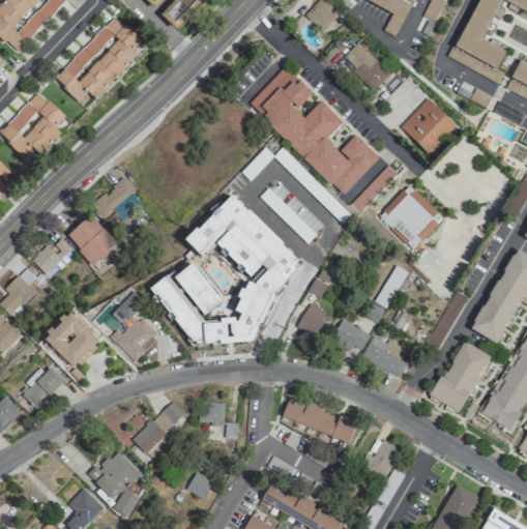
[(0,34),(16,51),(67,0),(4,0),(0,4),(0,15),(0,16),(0,15),(0,34)]
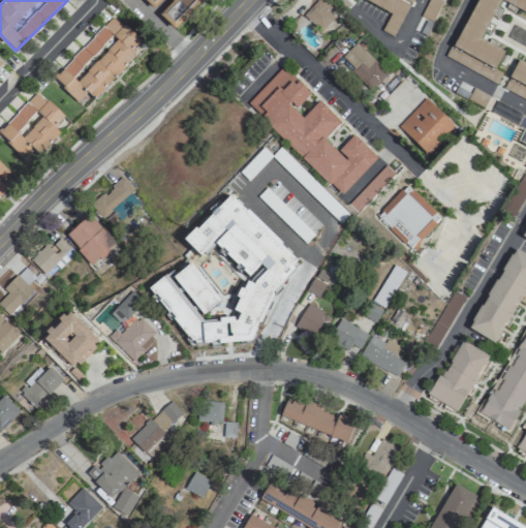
[(177,29),(205,0),(148,0),(156,7),(162,0),(171,0),(174,2),(162,14),(177,29)]
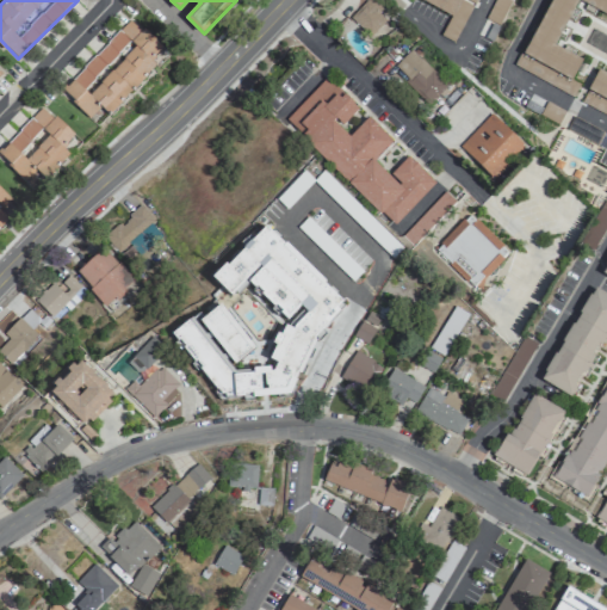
[(381,12),(385,7),(378,0),(367,0),(353,17),(373,36),(389,19),(381,12)]
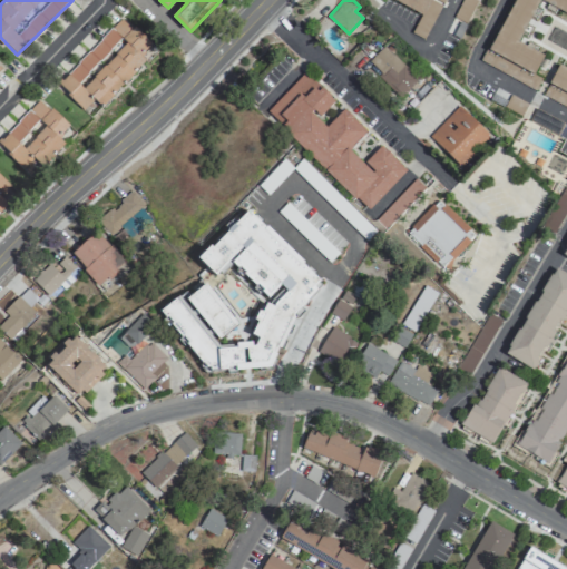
[(397,0),(423,12),(414,32),(428,39),(446,0),(397,0)]
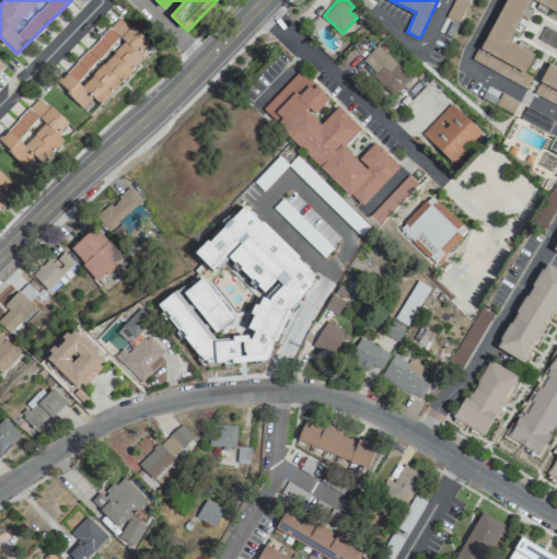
[(530,86),(535,76),(528,72),(536,54),(512,43),(531,1),(556,13),(556,0),(507,0),(478,63),(530,86)]
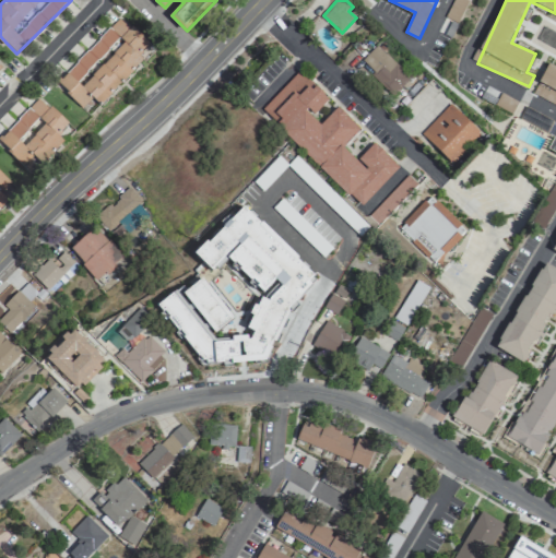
[(59,85),(93,115),(153,45),(119,15),(59,85)]
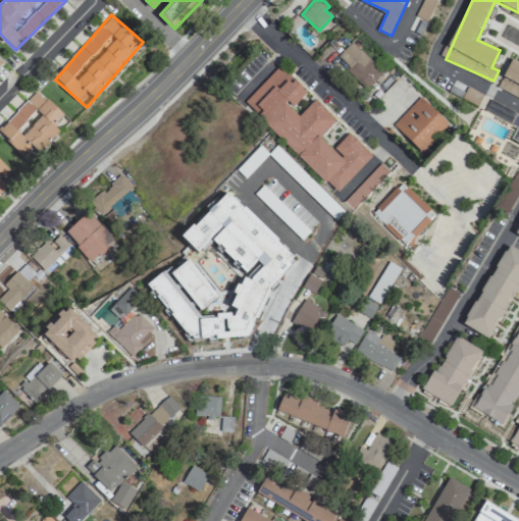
[(383,72),(355,41),(339,56),(368,87),(383,72)]
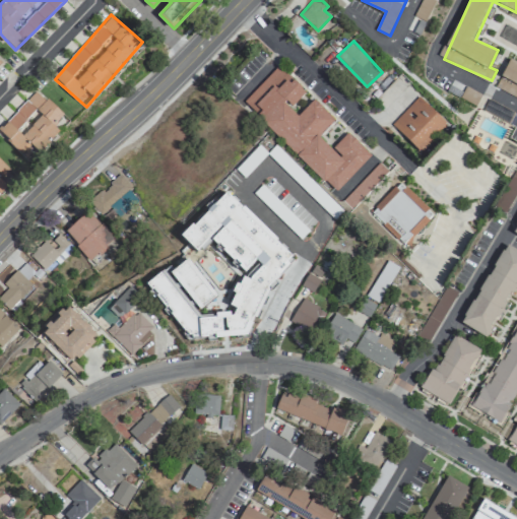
[(516,62),(510,59),(497,87),(516,96),(516,62)]
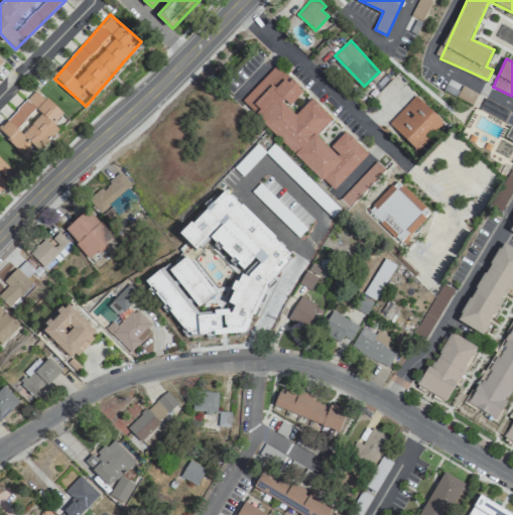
[(370,153),(347,131),(331,148),(317,135),(334,118),(313,99),(297,115),(289,108),(305,91),(277,65),(243,102),(336,189),(370,153)]
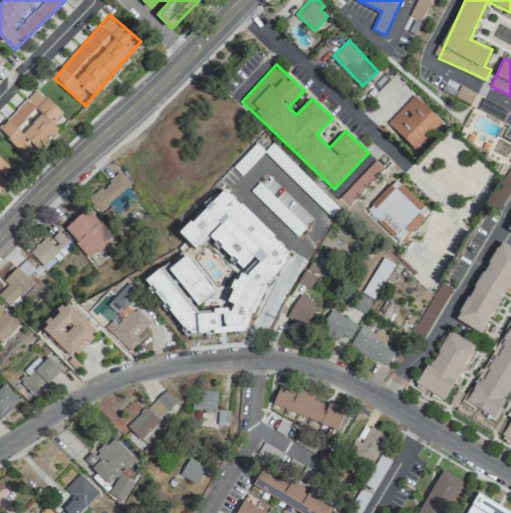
[(457,95),(472,103),(478,93),(463,85),(457,95)]
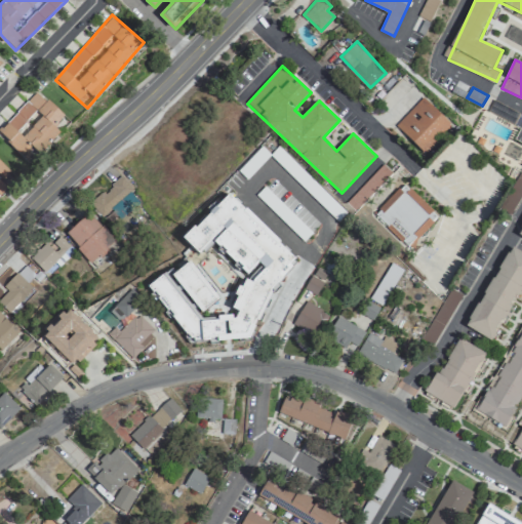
[(66,116),(39,90),(0,131),(0,132),(25,155),(33,146),(41,154),(62,132),(55,127),(66,116)]
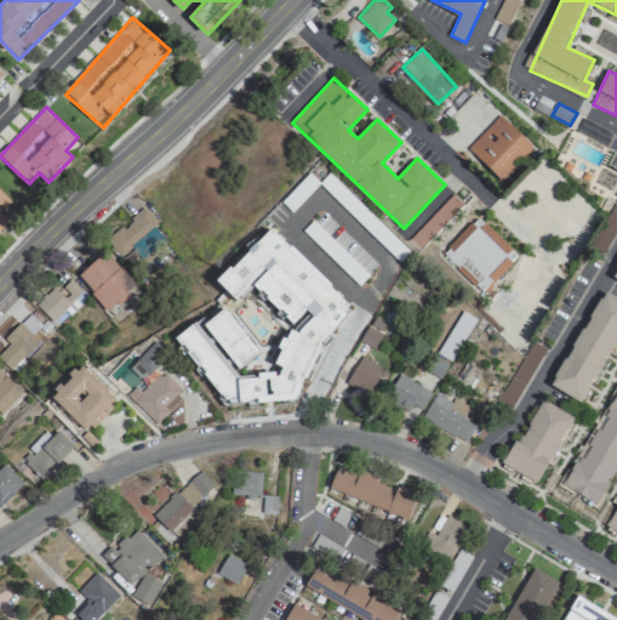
[(536,147),(502,114),(468,151),(502,183),(536,147)]
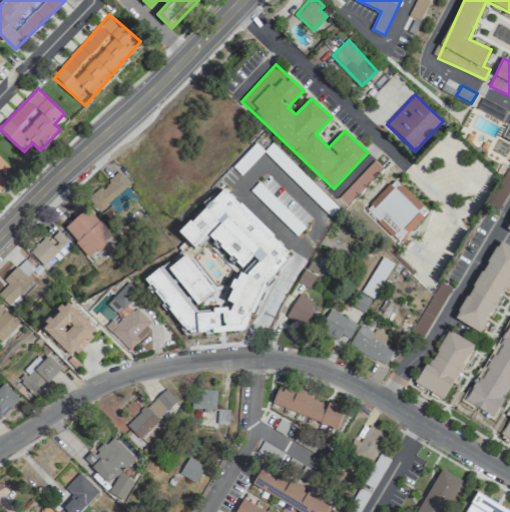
[(0,191),(9,183),(2,176),(11,167),(0,156),(0,191)]
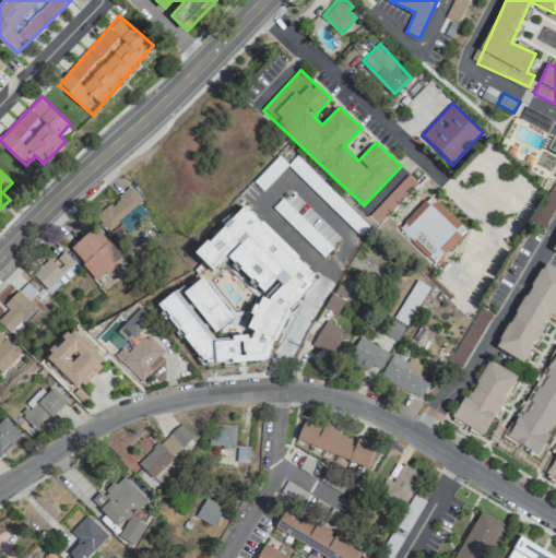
[(420,183),(410,175),(371,215),(381,224),(420,183)]
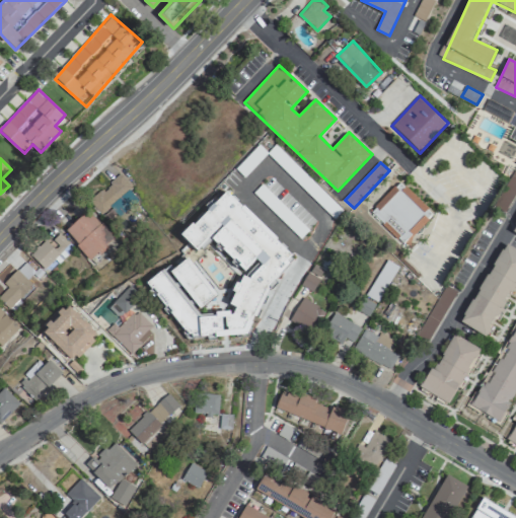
[(507,212),(515,196),(515,171),(496,207),(507,212)]
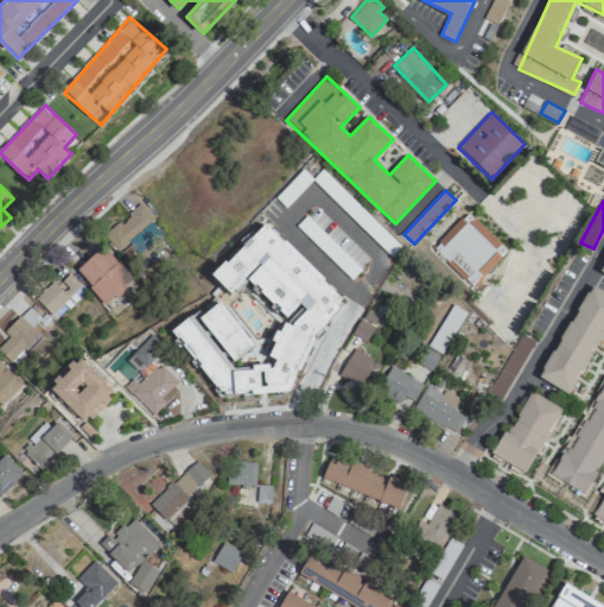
[(120,251),(157,219),(144,203),(107,235),(120,251)]
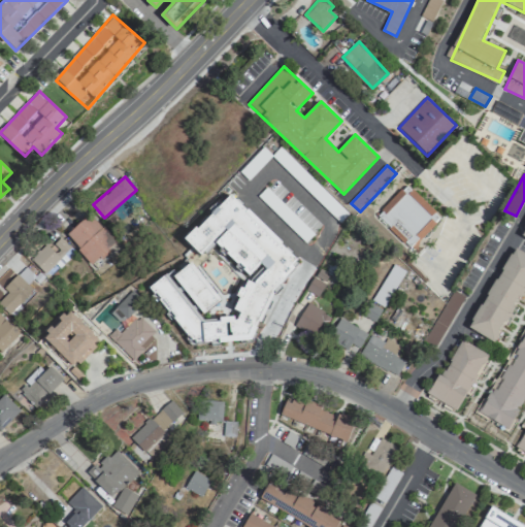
[(379,215),(414,249),(443,218),(407,184),(379,215)]
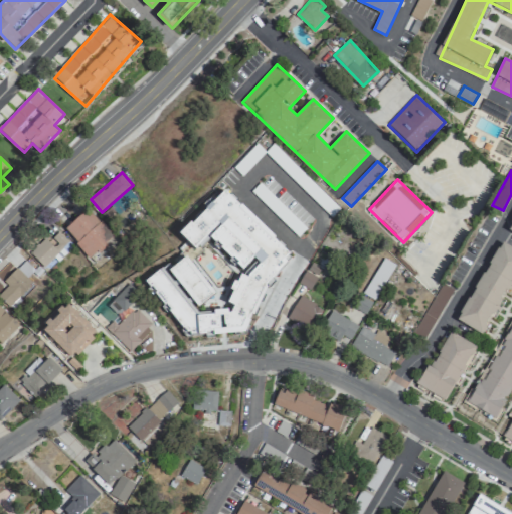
[(197,250),(223,221),(207,207),(181,235),(197,250)]
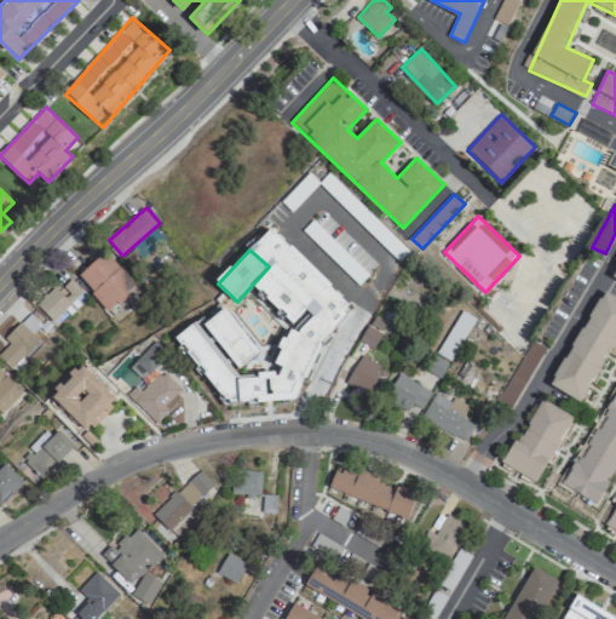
[(79,275),(110,310),(137,286),(105,251),(79,275)]
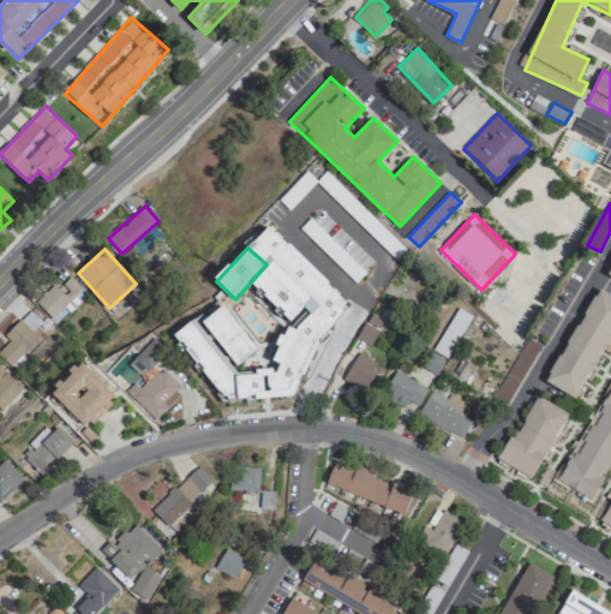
[(61,287),(57,282),(39,303),(55,319),(66,307),(72,313),(90,292),(72,275),(61,287)]
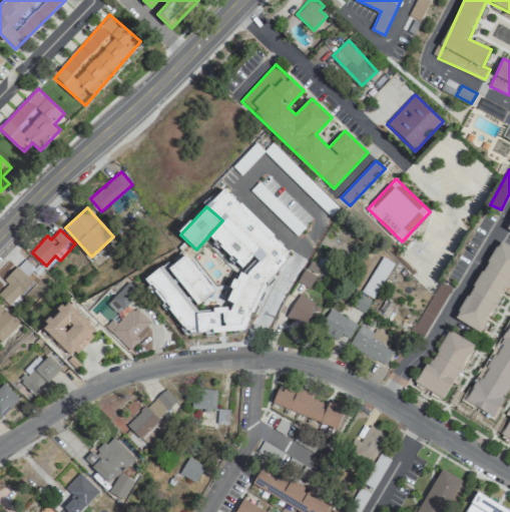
[(457,319),(483,333),(498,305),(499,306),(509,287),(509,244),(500,240),(457,319)]
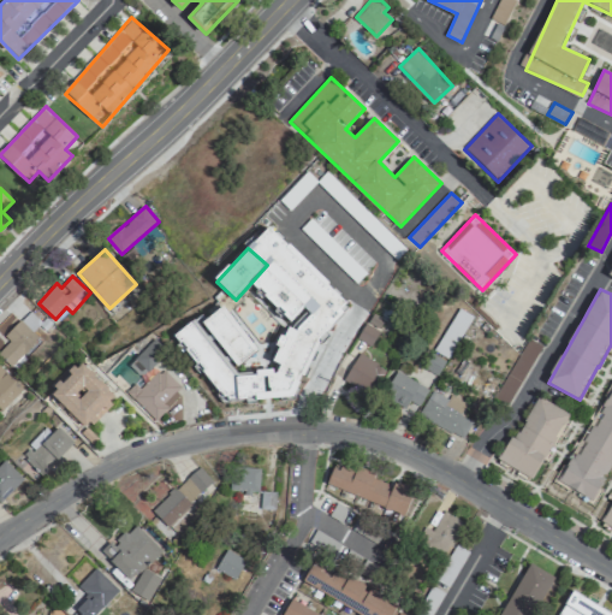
[(203,324),(239,367),(259,350),(224,307),(203,324)]
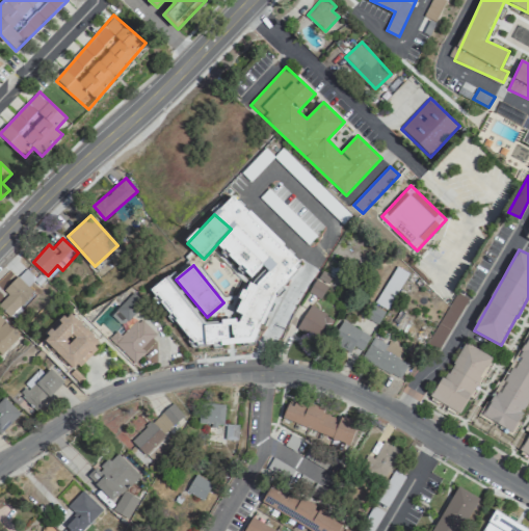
[(377,300),(389,308),(411,273),(399,266),(377,300)]
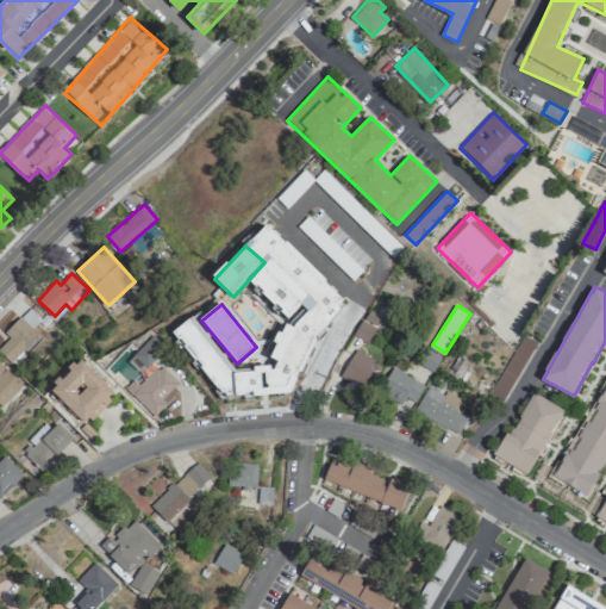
[(42,335),(33,328),(43,317),(31,306),(7,333),(11,337),(0,348),(0,349),(16,364),(42,335)]
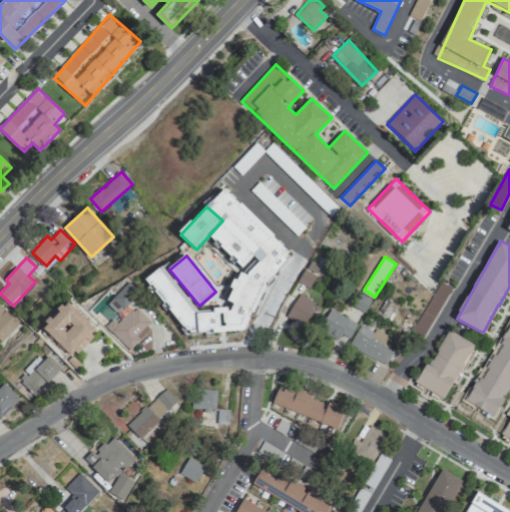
[(319,273),(308,267),(300,282),(311,288),(319,273)]
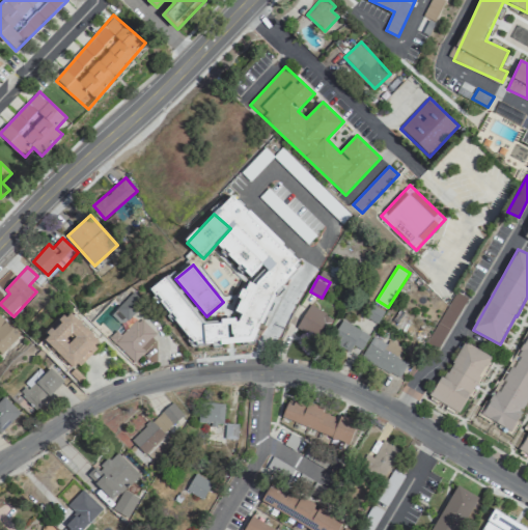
[(199,344),(221,343),(222,344),(254,343),(259,332),(259,327),(265,322),(277,295),(251,283),(241,293),(242,300),(237,310),(242,316),(239,323),(237,319),(205,321),(199,313),(195,311),(175,290),(175,281),(166,277),(155,288),(155,301),(164,305),(171,313),(177,315),(177,321),(199,344)]
